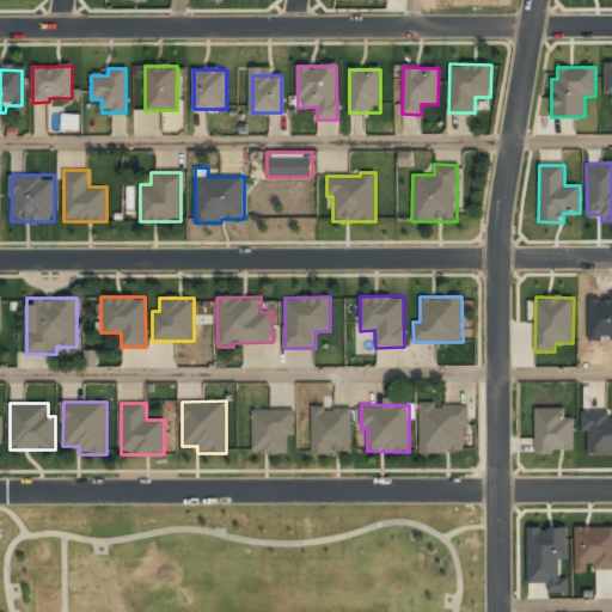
[(420,404),(421,452),(466,452),(466,404),(420,404)]
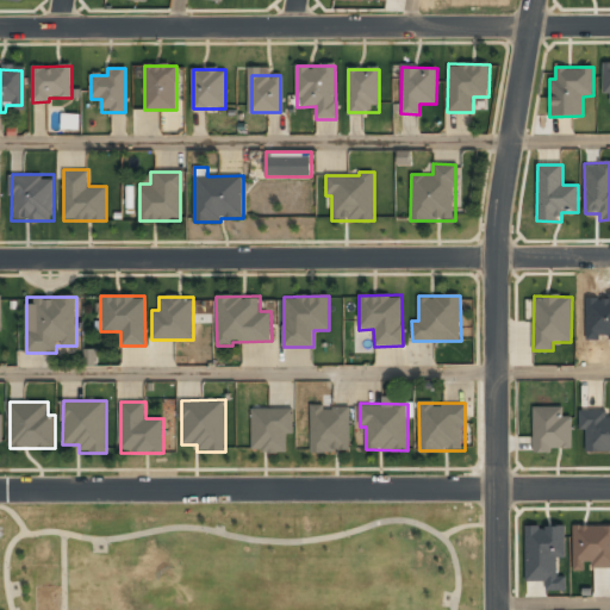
[(350,408),(324,408),(324,404),(310,405),(311,452),(350,452),(350,408)]
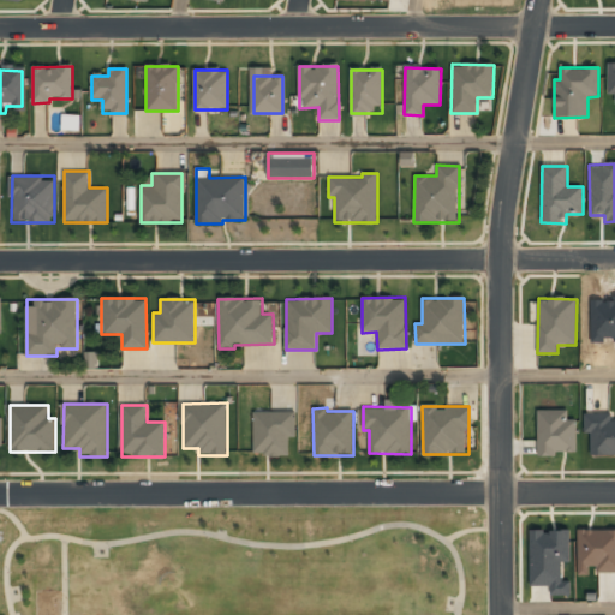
[(538,457),(555,455),(555,452),(577,452),(577,419),(568,421),(568,410),(537,410),(538,457)]
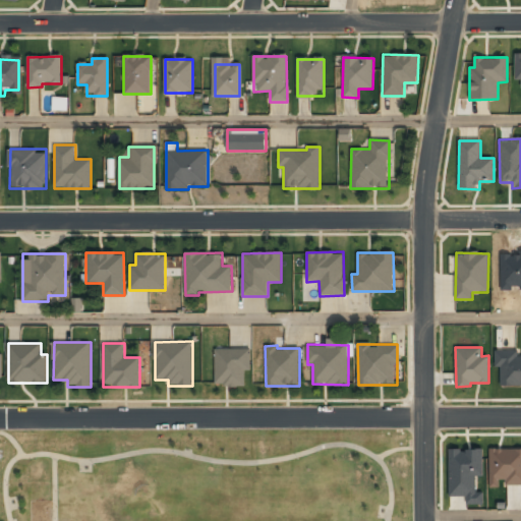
[(250,348),(215,349),(215,386),(245,386),(244,370),(250,370),(250,348)]
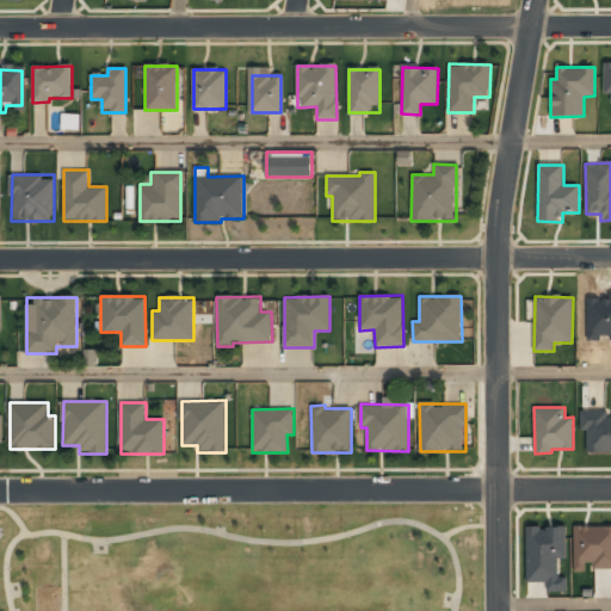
[(610,452),(610,414),(608,415),(608,411),(581,411),(580,431),(587,431),(586,452),(610,452)]
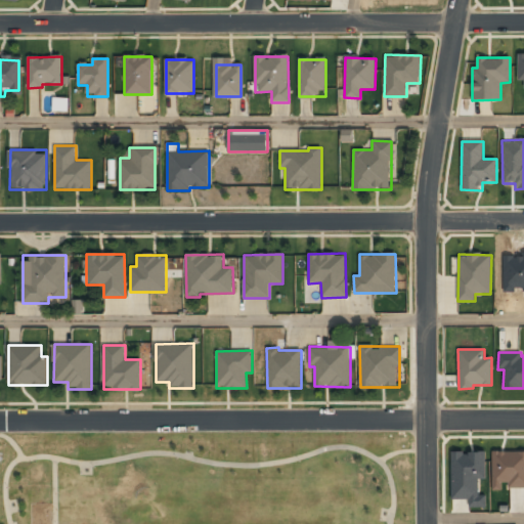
[(451,499),(469,499),(469,508),(486,507),(486,494),(479,495),(479,479),(486,478),(485,451),(450,452),(451,499)]
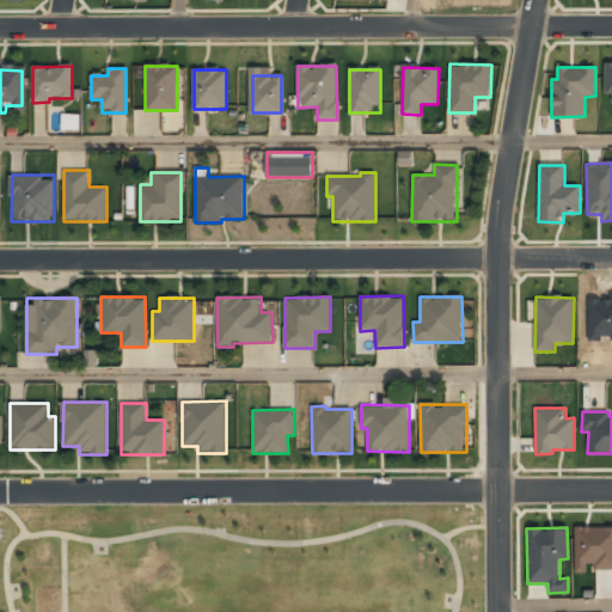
[(611,527),(575,527),(574,573),(589,573),(589,570),(611,570),(611,527)]
